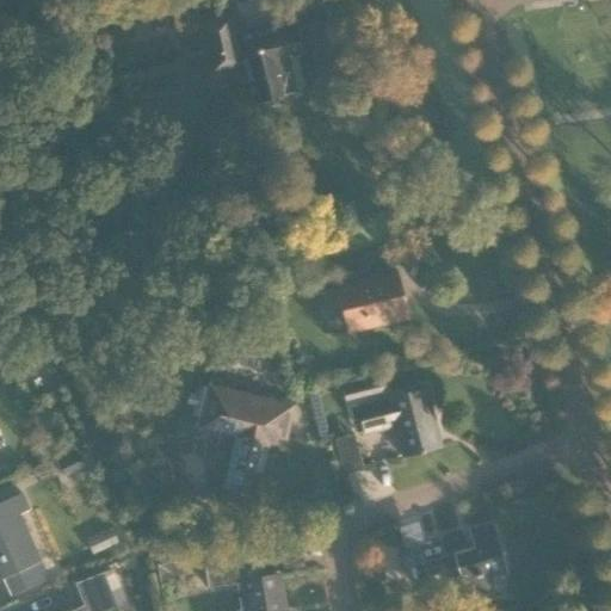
[(150,19),(146,2),(130,7),(134,24),(150,19)]
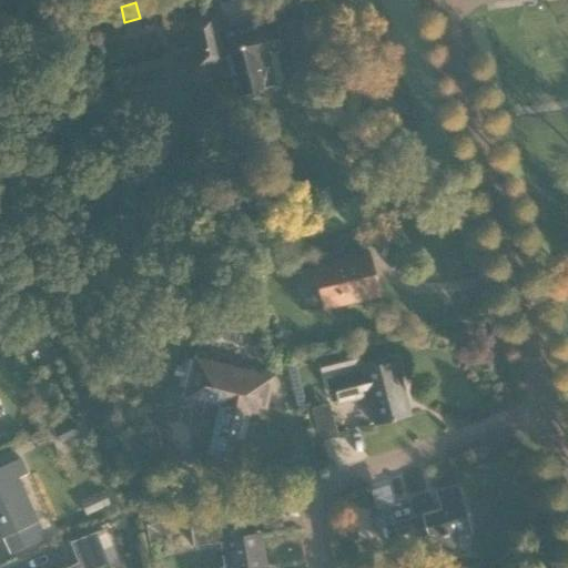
[(183,19),(181,9),(165,12),(168,22),(183,19)]
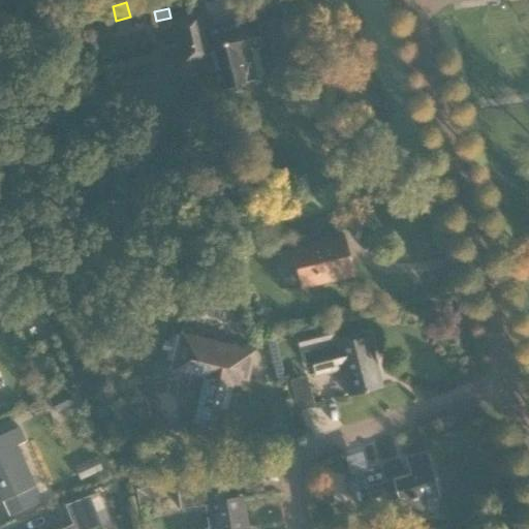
[(205,30),(199,10),(169,18),(181,63),(210,56),(217,88),(257,79),(255,68),(250,65),(249,60),(251,56),(249,47),(260,44),(253,18),(205,30)]
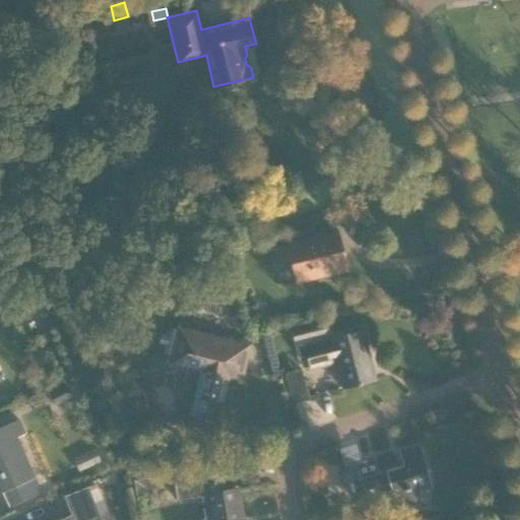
[(345,268),(337,232),(286,244),(296,280),(345,268)]
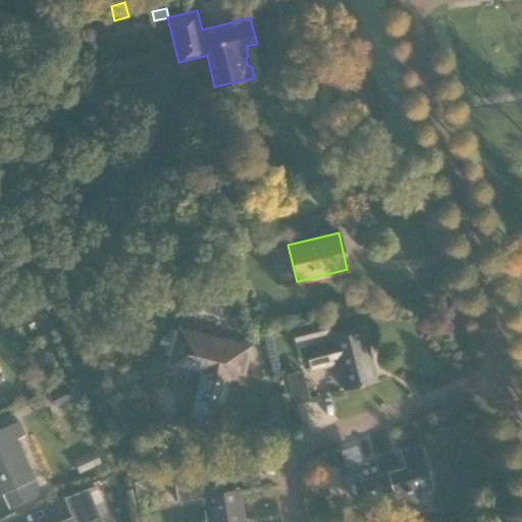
[(332,324),(330,316),(310,320),(311,329),(332,324)]
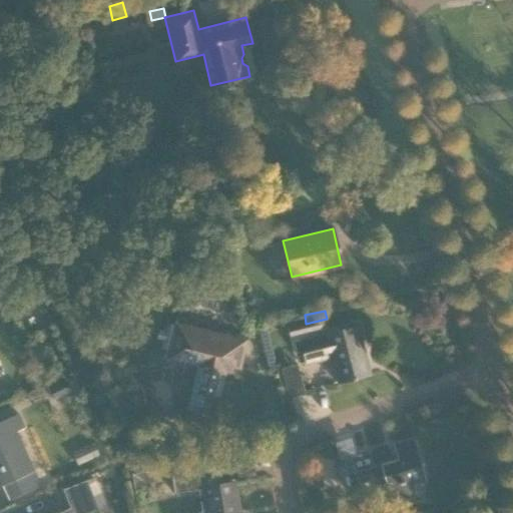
[(245,339),(175,322),(168,353),(197,360),(183,419),(211,425),(225,364),(238,367),(245,339)]
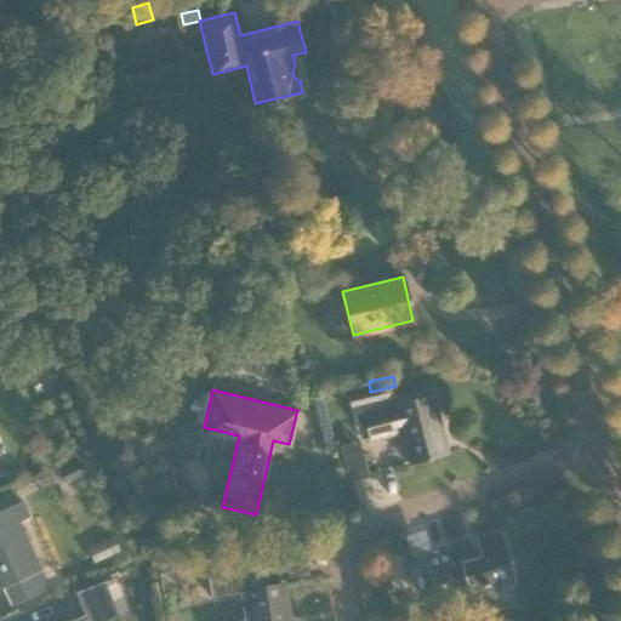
[(446,454),(431,394),(363,411),(370,439),(399,432),(408,463),(446,454)]
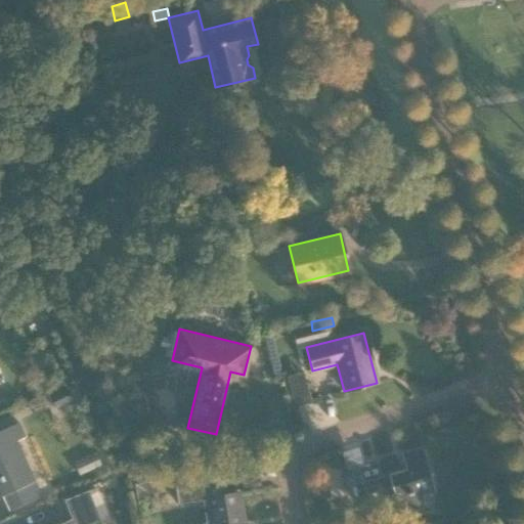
[(72,399),(67,388),(49,396),(54,407),(72,399)]
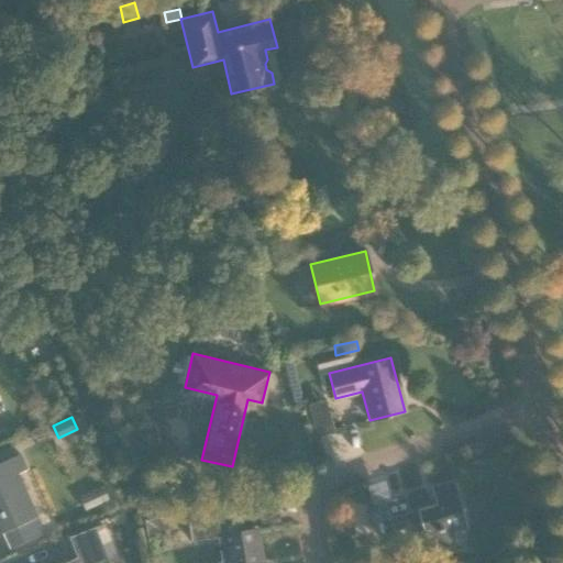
[(94,438),(86,441),(89,449),(97,445),(94,438)]
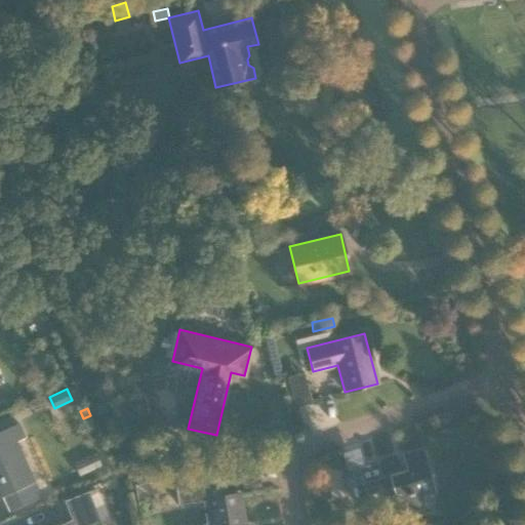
[(26,437),(19,421),(0,430),(0,495),(1,495),(8,511),(41,496),(35,480),(16,440),(18,439),(26,437)]
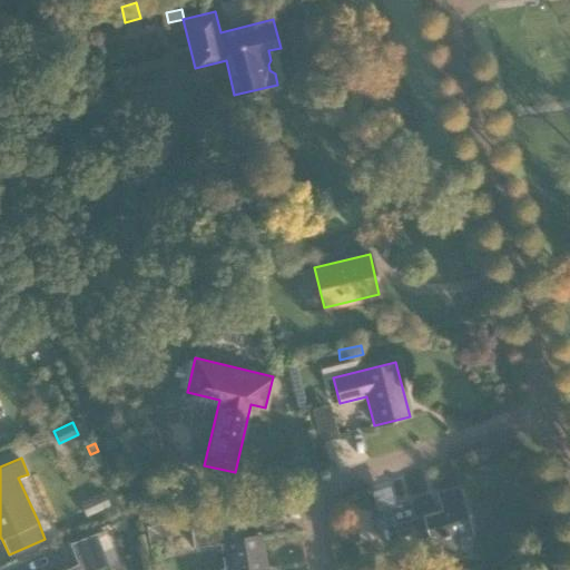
[(471,533),(459,485),(435,491),(440,509),(421,514),(413,517),(410,501),(380,509),(389,539),(425,529),(432,558),(462,550),(459,537),(471,533)]
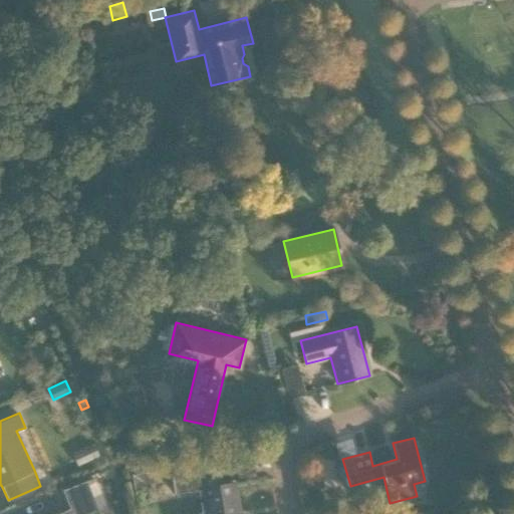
[(224,484),(222,472),(172,479),(174,492),(204,488),(207,511),(198,513),(197,513),(238,513),(234,482),(224,484)]
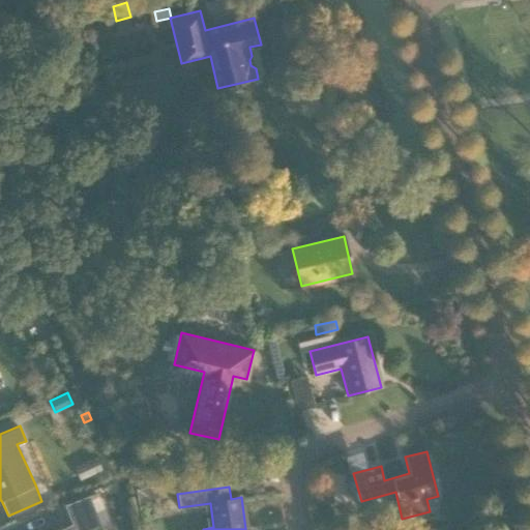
[(95,529),(101,528),(110,525),(97,494),(65,506),(72,525),(58,529),(95,529)]
